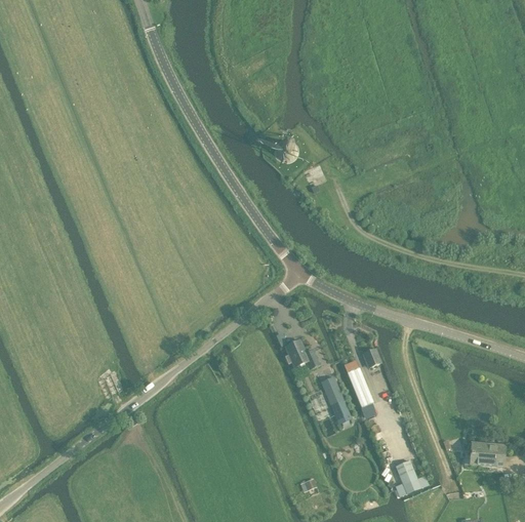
[(286,136),(285,138),(282,139),(279,141),(277,143),(276,145),(276,148),(276,150),(276,153),(277,155),(279,157),(281,159),(282,160),(285,161),(287,161),(290,160),(293,159),(294,158),(296,155),(298,151),(298,148),(296,145),(295,143),(293,143),(295,138),(293,137),(291,136),(289,136),(287,136),(286,136)]
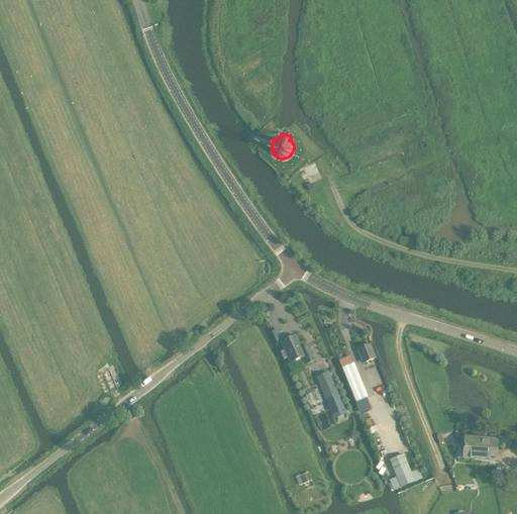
[(284,357),(288,355),(290,361),(302,355),(305,363),(315,358),(309,344),(302,347),(298,338),(296,334),(281,340),(285,348),(281,350),(284,357)]
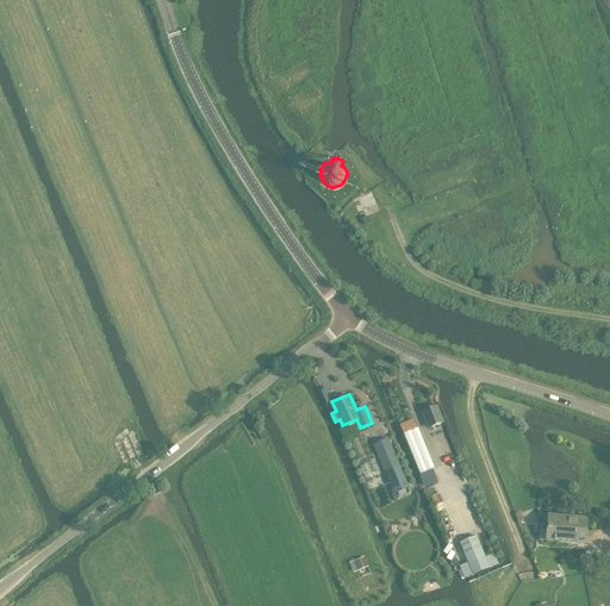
[(424,412),(423,412),(425,419),(428,419),(430,425),(433,424),(433,426),(431,428),(434,435),(447,429),(442,419),(441,420),(435,405),(424,410),(424,412)]
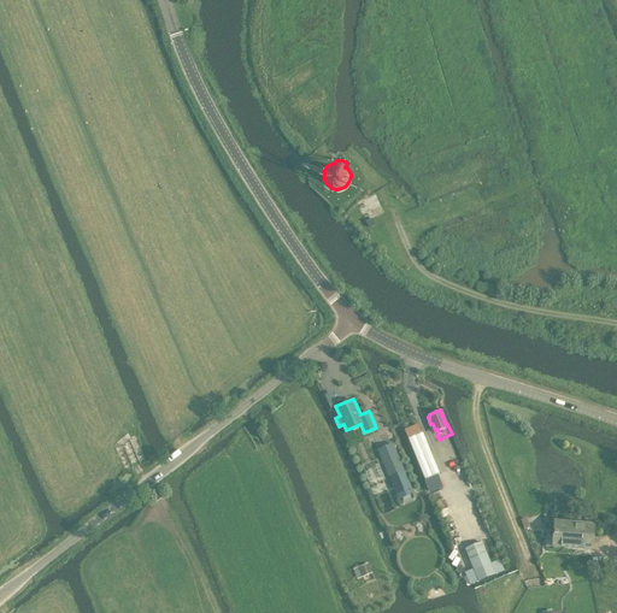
[(424,477),(440,471),(423,431),(409,437),(424,477)]
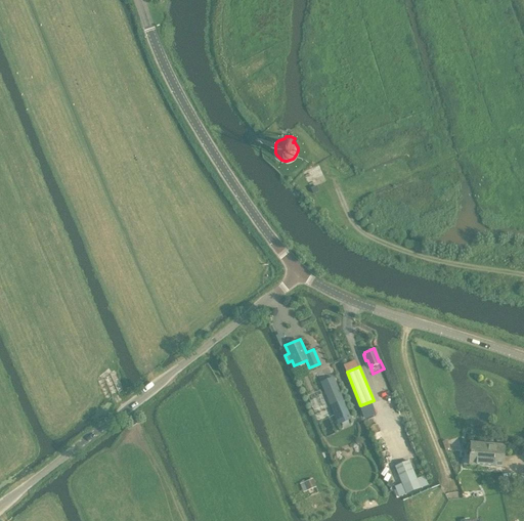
[(334,376),(321,381),(331,404),(337,419),(349,413),(343,399),(334,376)]
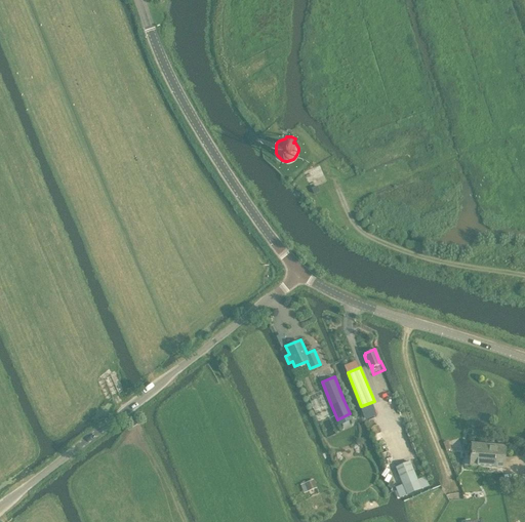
[(374,440),(377,447),(389,442),(386,435),(374,440)]
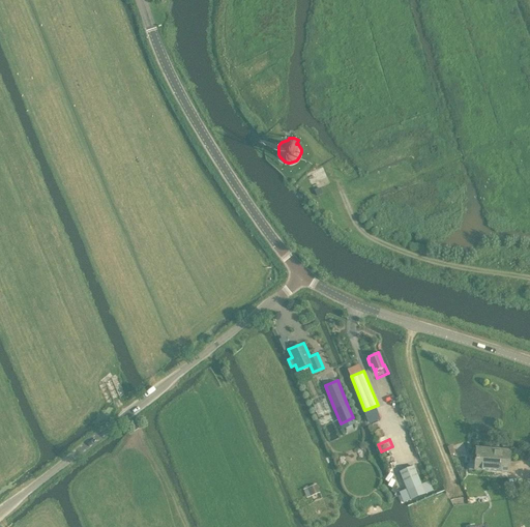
[(477,447),(475,466),(475,468),(508,471),(510,449),(502,448),(501,450),(494,450),(494,449),(477,447)]
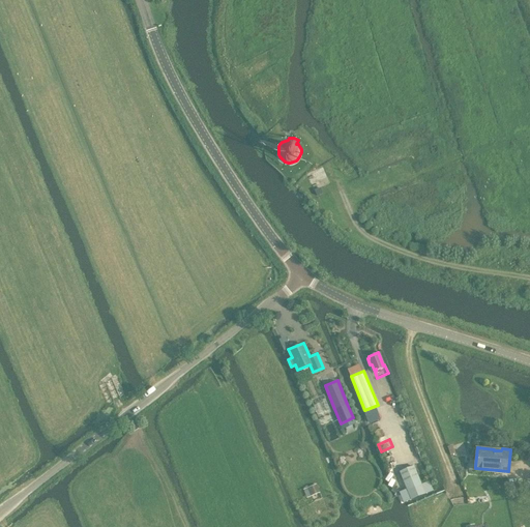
[(407,489),(421,484),(414,464),(400,470),(407,489)]
